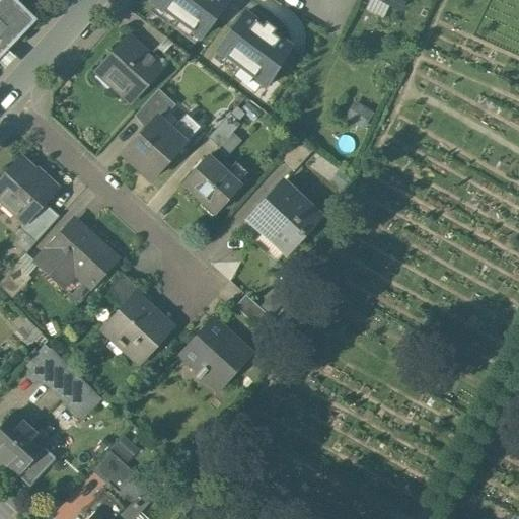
[(0,0),(0,54),(34,19),(14,0),(0,0)]
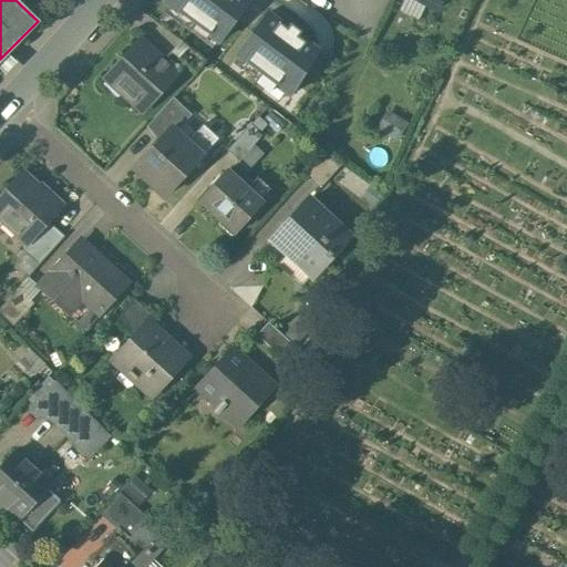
[(166,0),(164,3),(218,43),(249,0),(248,0),(166,0)]
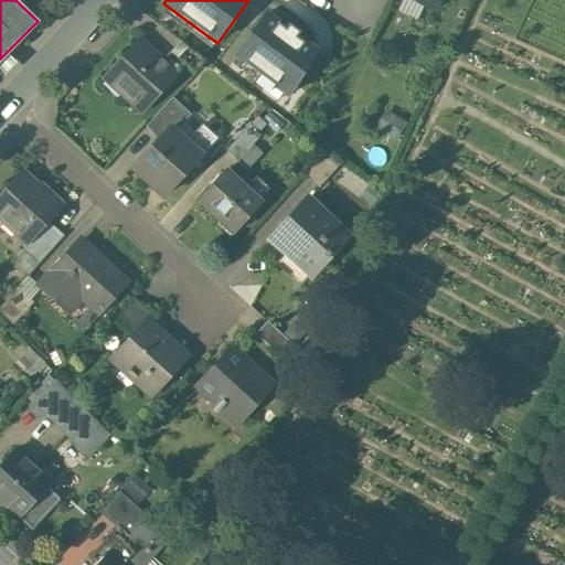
[(413,0),(434,9),(437,0),(413,0)]
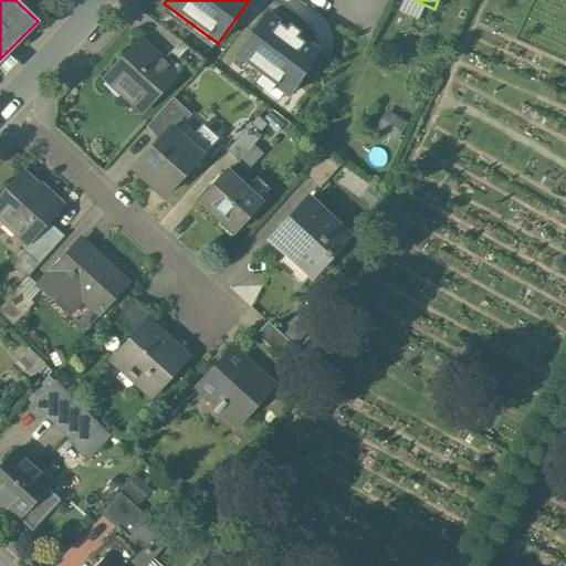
[(286,28),(268,14),(236,56),(290,96),(316,51),(297,37),(300,32),(289,24),(286,28)]
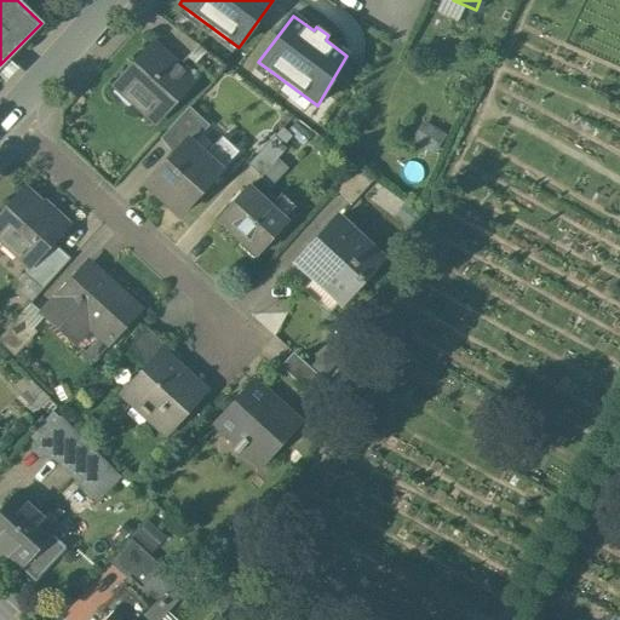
[(181,70),(151,44),(114,86),(154,124),(193,81),(191,80),(181,70)]
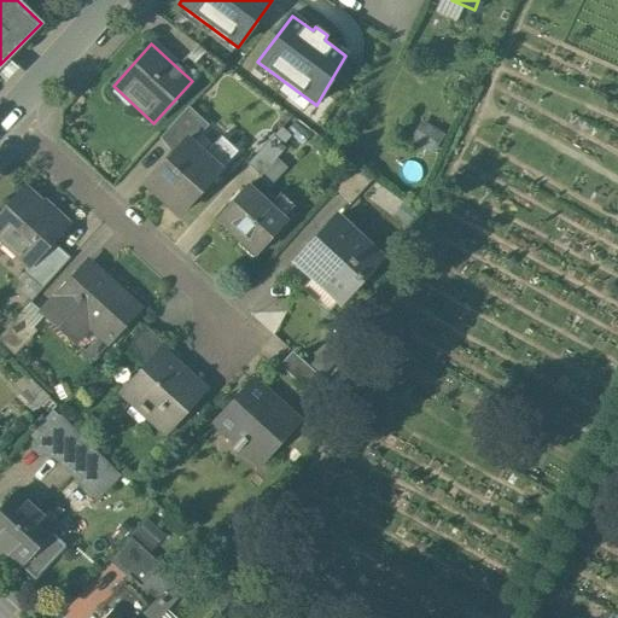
[(200,50),(180,70),(191,80),(199,70),(211,80),(223,66),(200,50)]
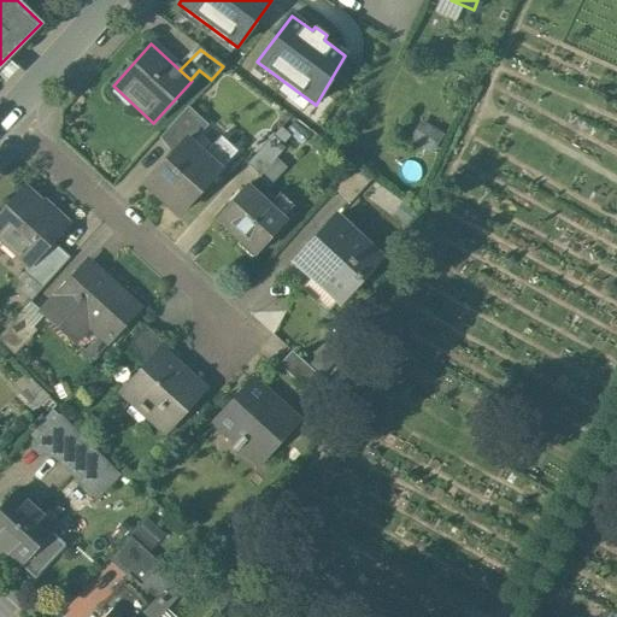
[(160,136),(176,150),(184,140),(187,141),(203,123),(186,107),(160,136)]
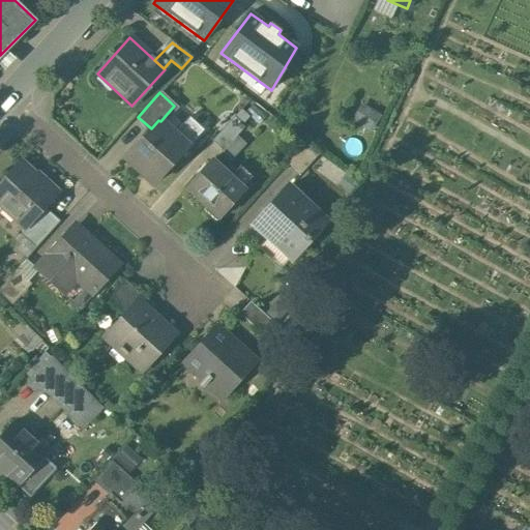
[(362,100),(352,118),(373,129),(382,113),(362,100)]
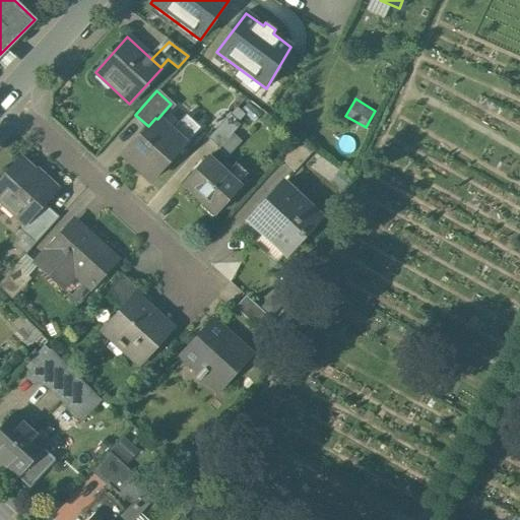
[(230,114),(207,138),(218,148),(241,124),(230,114)]
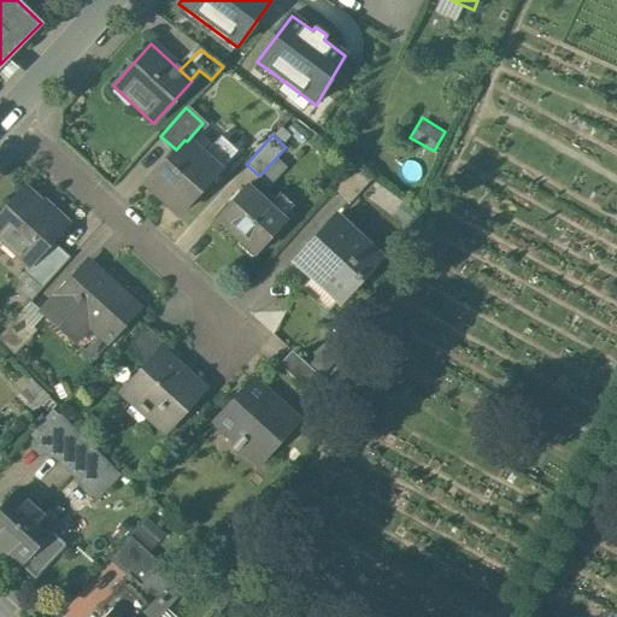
[(187,141),(184,140),(176,150),(145,186),(178,215),(219,170),(187,141)]
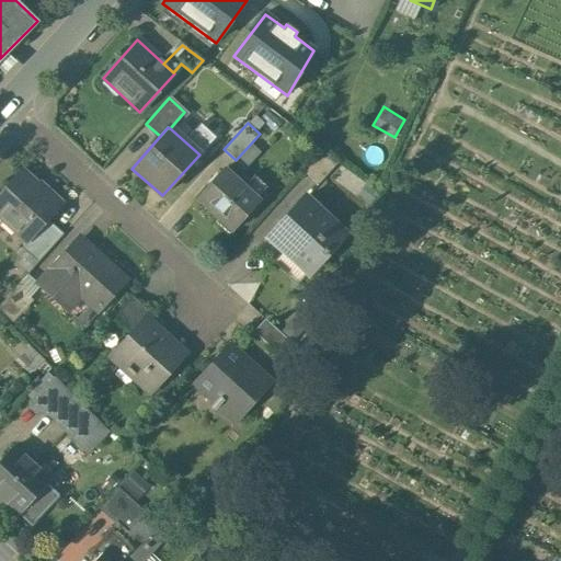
[(339,161),(323,150),(302,173),(317,185),(339,161)]
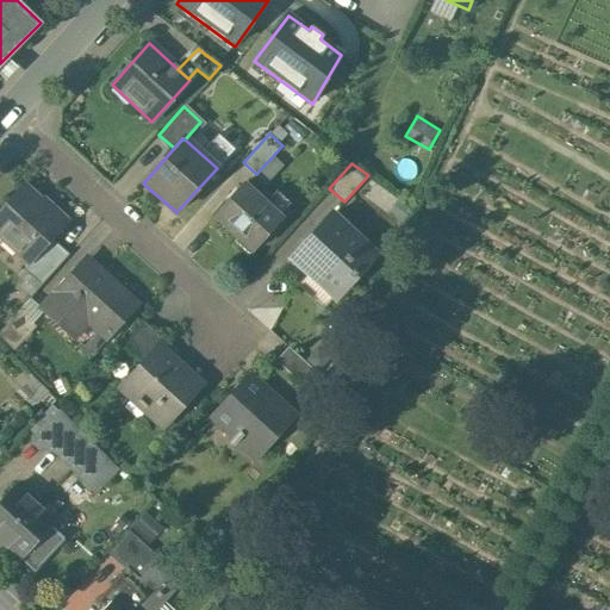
[(38,200),(22,185),(0,209),(0,235),(29,261),(30,262),(51,238),(67,222),(41,198),(38,200)]
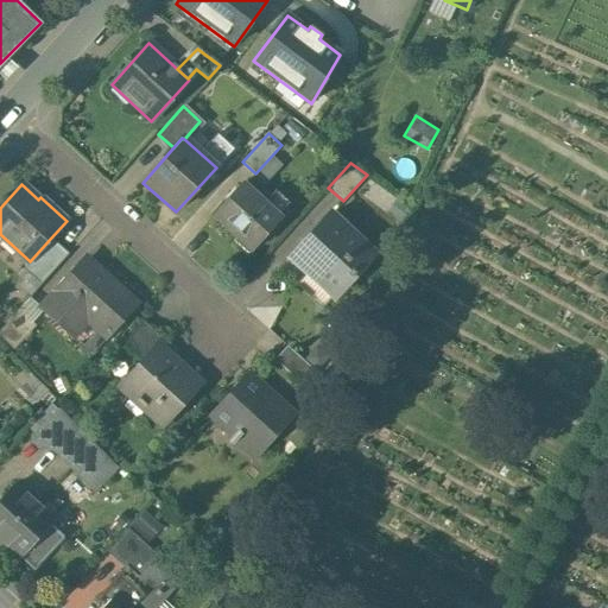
[(279,220),(241,185),(214,216),(252,249),(279,220)]
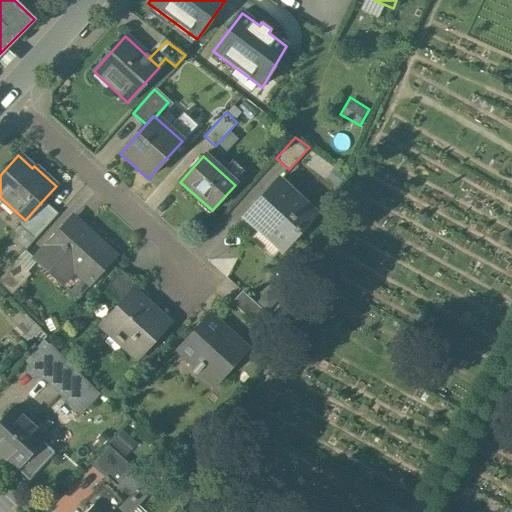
[(314,214),(277,181),(244,217),(245,217),(246,216),(259,227),(260,226),(283,247),(281,249),(282,250),(314,214)]
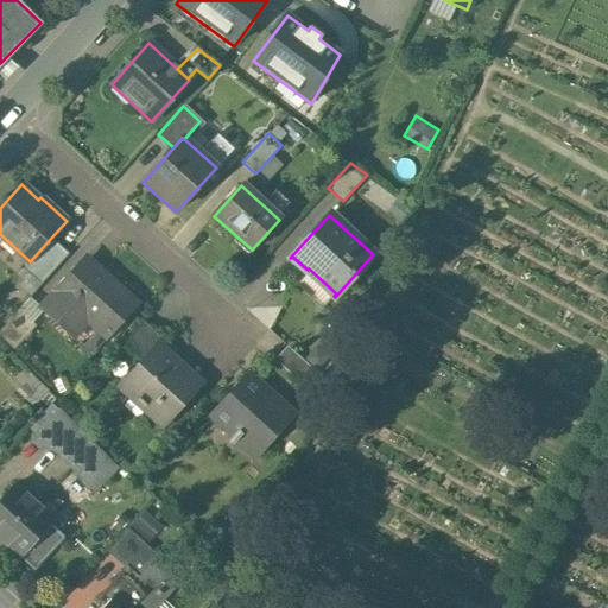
[(68,253),(51,238),(30,261),(29,260),(21,268),(39,284),(68,253)]
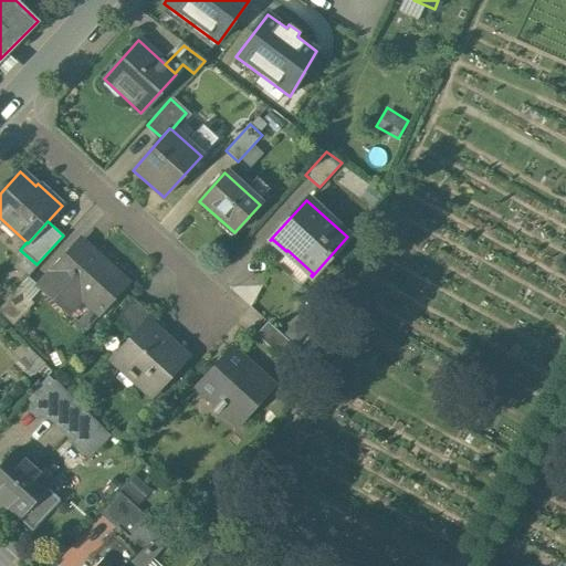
[(126,284),(79,240),(51,269),(52,271),(38,286),(65,312),(81,296),(98,313),(126,284)]
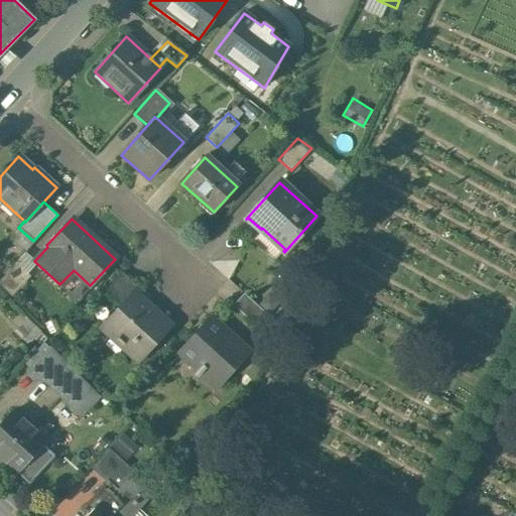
[(30,275),(15,261),(0,276),(0,286),(10,296),(30,275)]
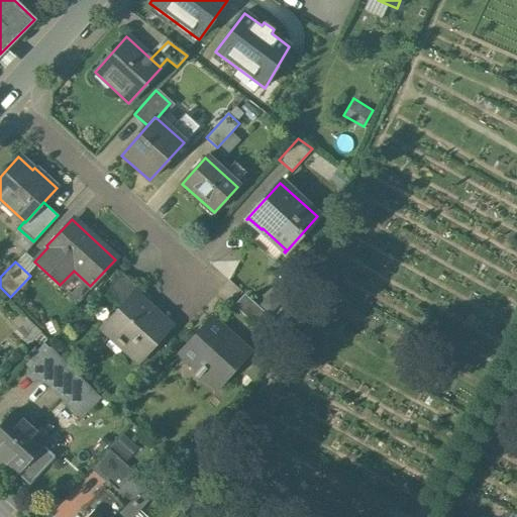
[(103,292),(120,307),(132,293),(133,294),(138,288),(121,273),(103,292)]
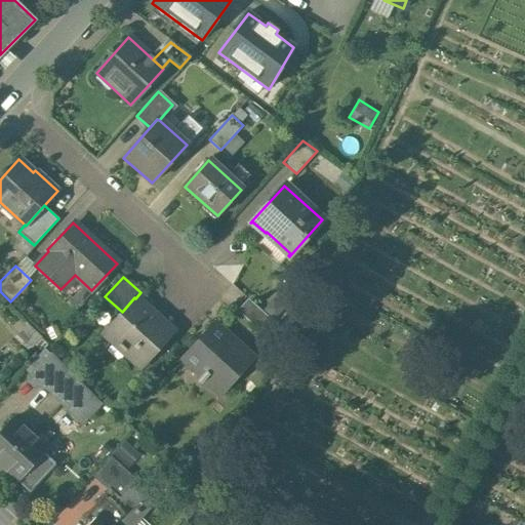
[(135,298),(134,297),(122,312),(105,330),(127,352),(124,355),(138,367),(171,332),(135,298)]
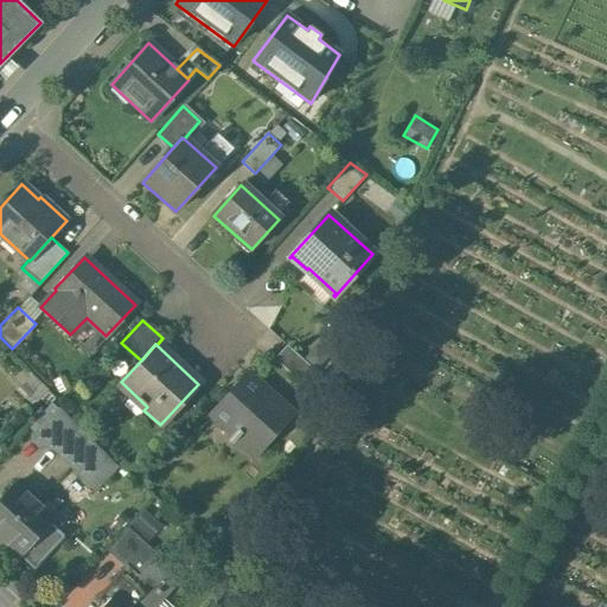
[(315,372),(286,346),(273,359),(302,387),(315,372)]
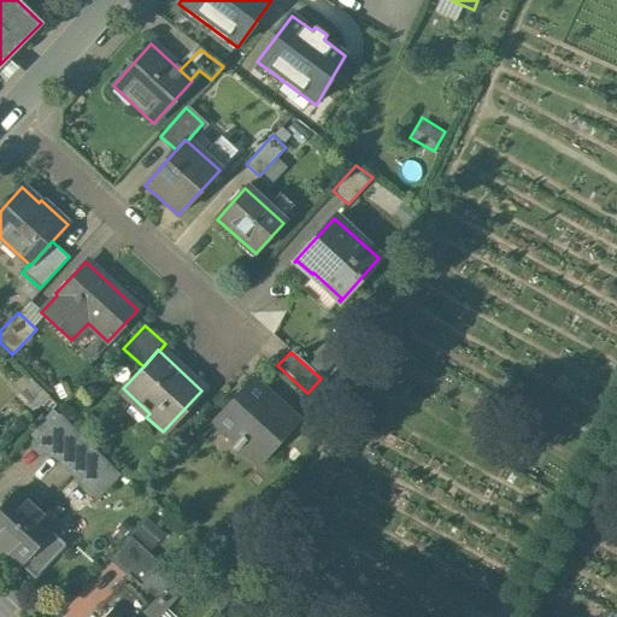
[(266,393),(252,380),(213,422),(236,442),(231,447),(235,451),(240,446),(257,463),(280,438),(281,439),(297,422),(277,404),(280,401),(269,392),(266,393)]
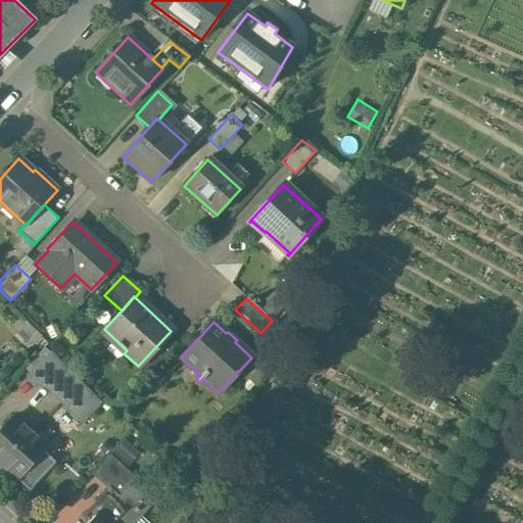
[(99,402),(49,354),(32,373),(42,383),(45,380),(73,408),(70,411),(81,422),(99,402)]
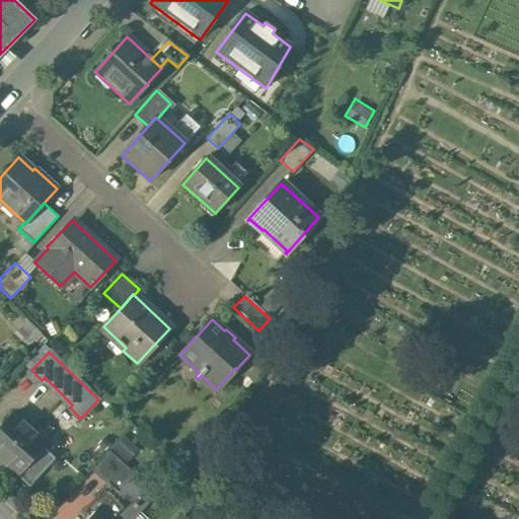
[(46,443),(12,413),(0,426),(0,462),(15,476),(16,475),(42,447),(46,443)]
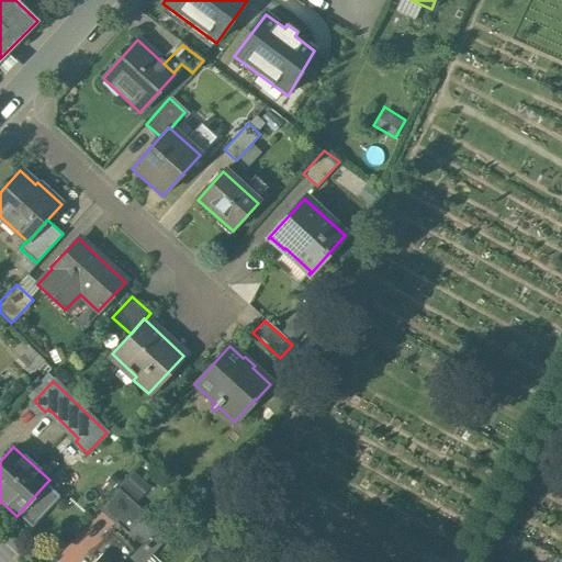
[(136,470),(123,482),(137,497),(150,485),(136,470)]
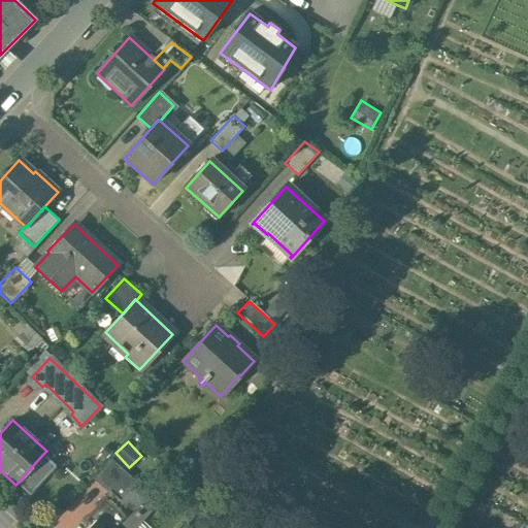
[(55,466),(42,455),(17,484),(29,495),(55,466)]
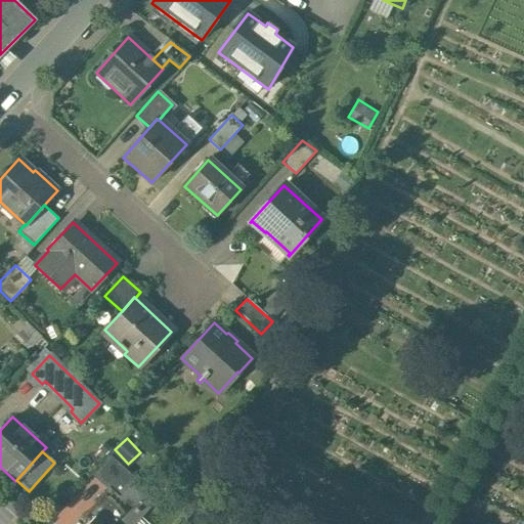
[(123,473),(132,481),(135,478),(110,454),(92,475),(107,489),(123,473)]
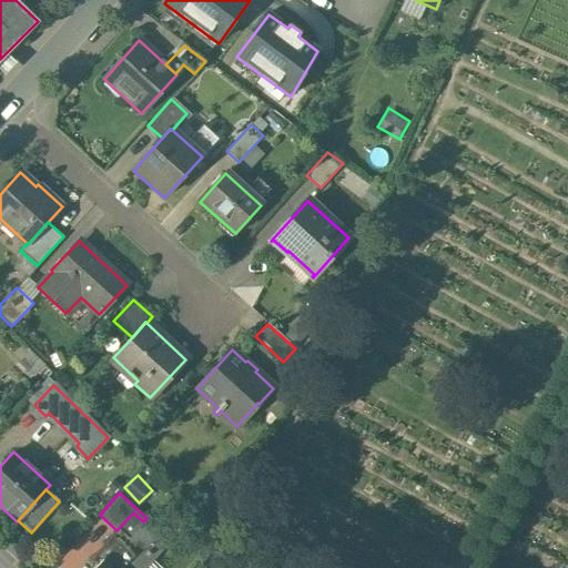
[(113,549),(108,555),(121,567),(134,567),(145,557),(151,561),(168,544),(143,521),(133,513),(117,530),(105,543),(113,549)]
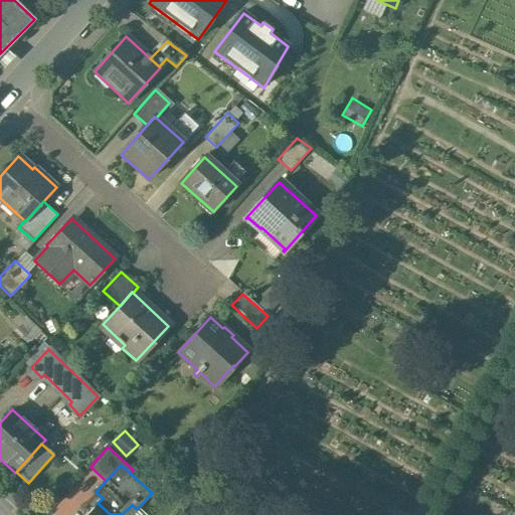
[(110,514),(98,503),(87,514),(110,514)]
